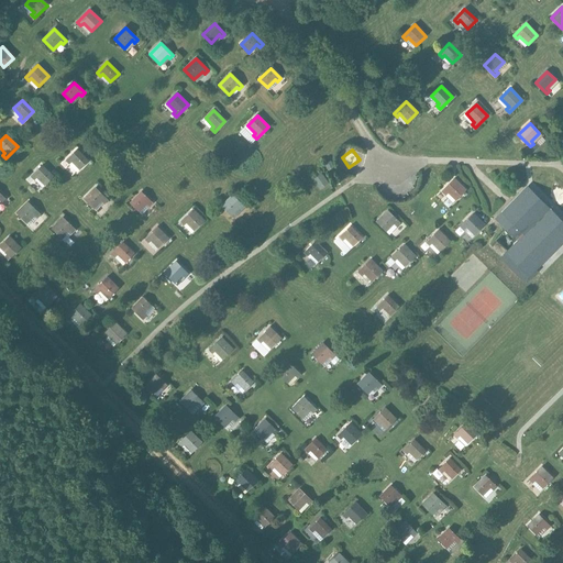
[(69,164),(72,162),(80,169),(88,162),(77,151),(66,161),(69,164)]
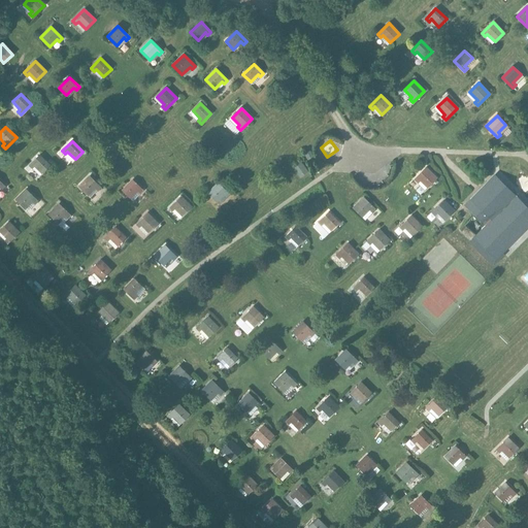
[(32,169),(35,166),(42,173),(50,166),(39,156),(29,166),(32,169)]
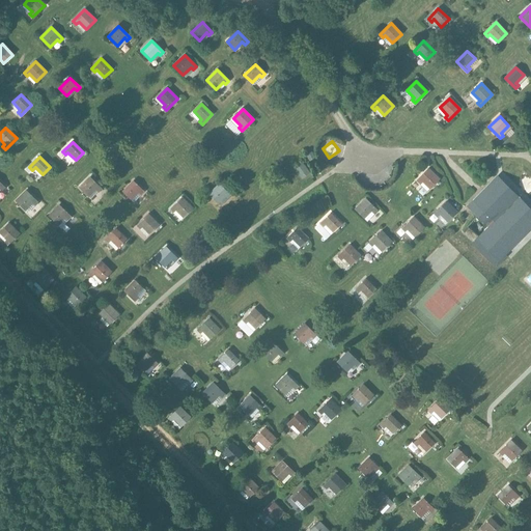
[(295,168),(302,178),(309,173),(302,163),(295,168)]
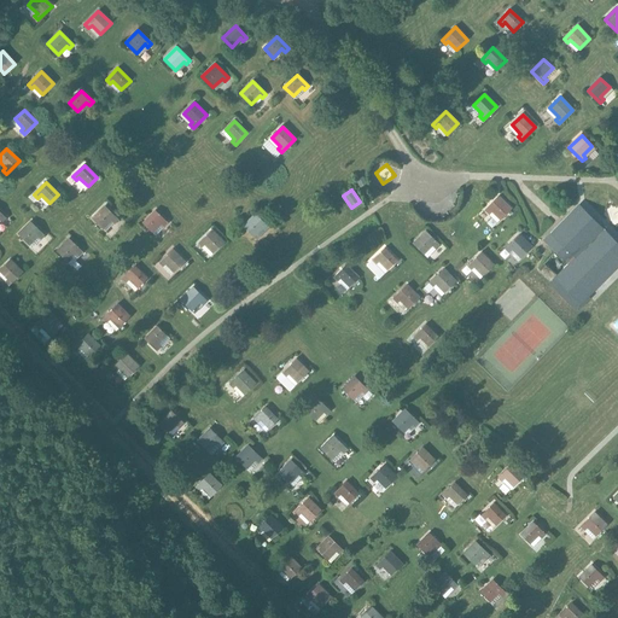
[(489,215),(491,213),(500,221),(511,209),(499,197),(485,211),(489,215)]
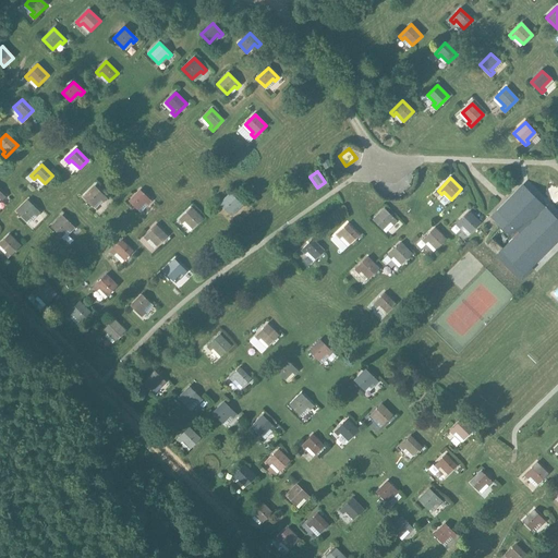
[(523,185),(492,218),(513,240),(501,252),(524,274),(557,239),(557,220),(545,208),(547,206),(544,203),(542,204),(523,185)]
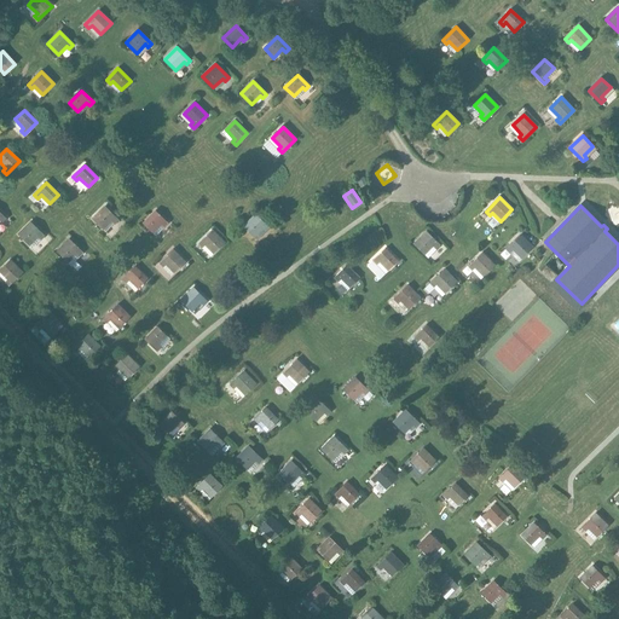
[(93,219),(103,230),(113,221),(115,224),(119,220),(105,207),(93,219)]
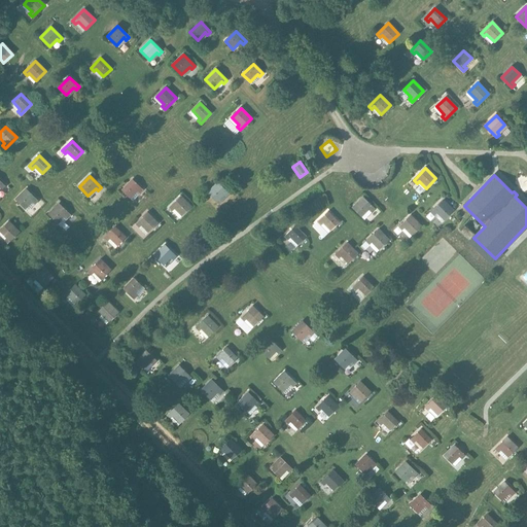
[(123,190),(130,199),(137,190),(140,194),(143,190),(133,180),(123,190)]
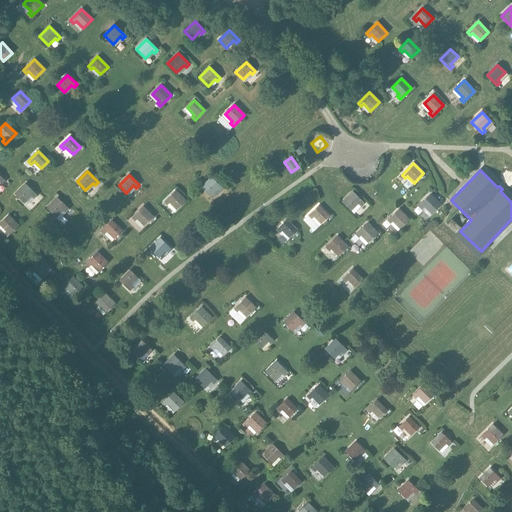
[(201,188),(210,197),(217,189),(220,192),(223,189),(212,178),(201,188)]
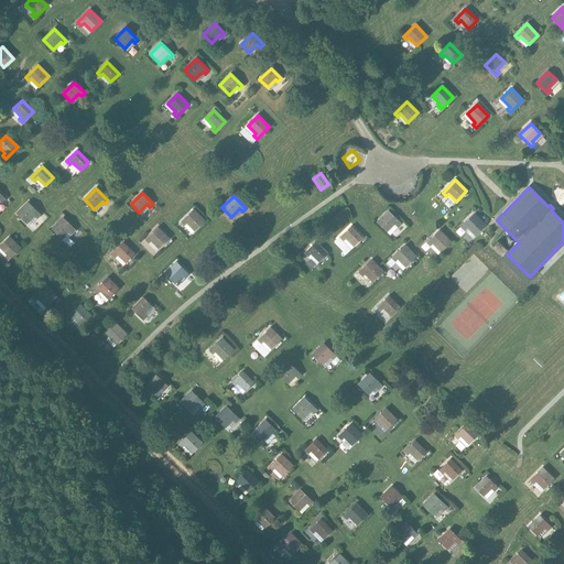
[(17,214),(26,224),(34,216),(36,218),(40,215),(28,203),(17,214)]
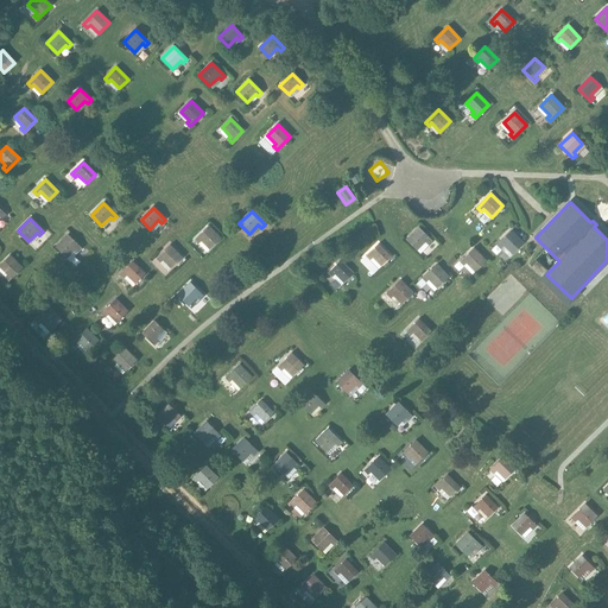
[(198,244),(202,240),(210,249),(221,239),(208,227),(195,240),(198,244)]
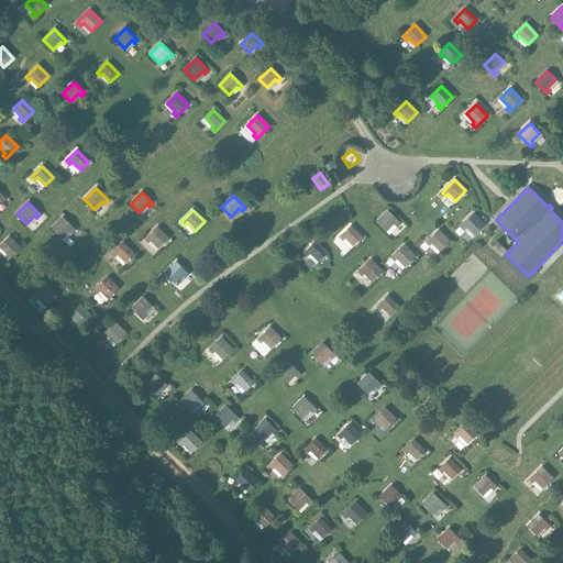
[(376,222),(386,232),(394,224),(397,227),(400,223),(388,211),(376,222)]
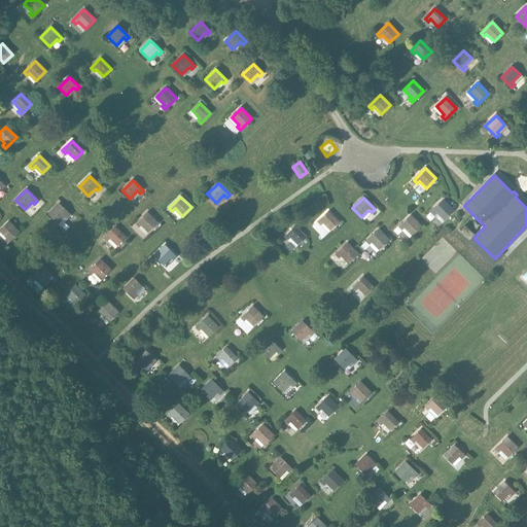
[(431,213),(434,216),(438,212),(446,219),(453,211),(443,201),(431,213)]
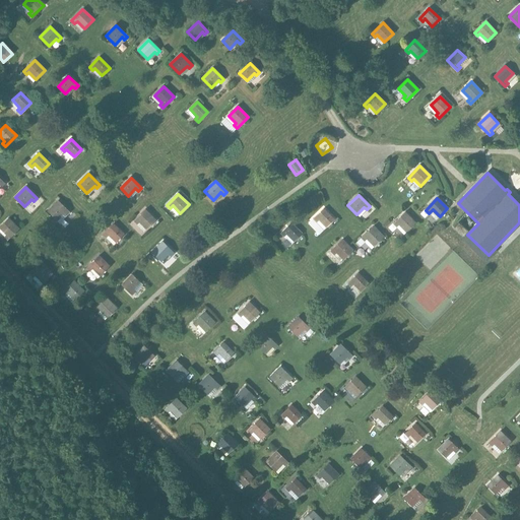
[(48,211),(57,220),(64,213),(66,215),(69,212),(58,201),(48,211)]
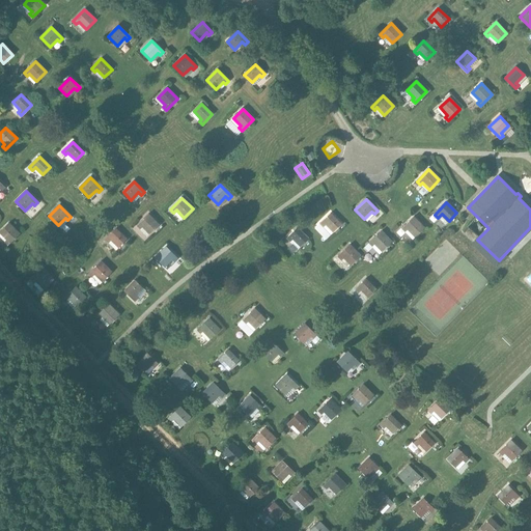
[(323,227),(326,224),(333,232),(341,224),(331,214),(319,224),(323,227)]
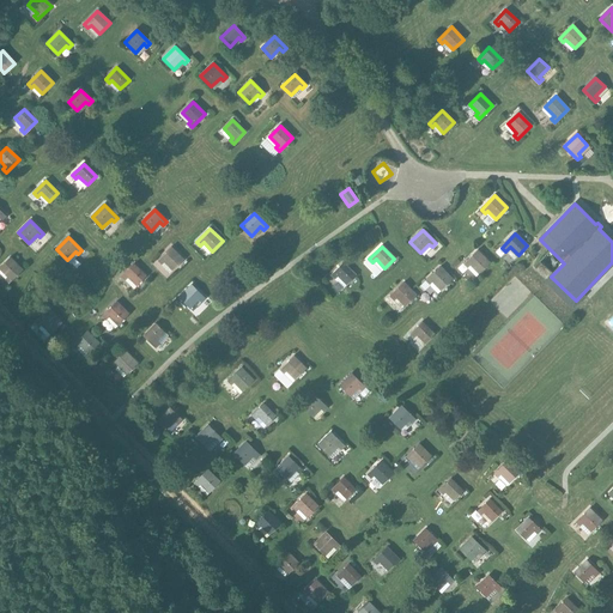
[(162,265),(164,262),(173,271),(183,260),(171,248),(158,261),(162,265)]
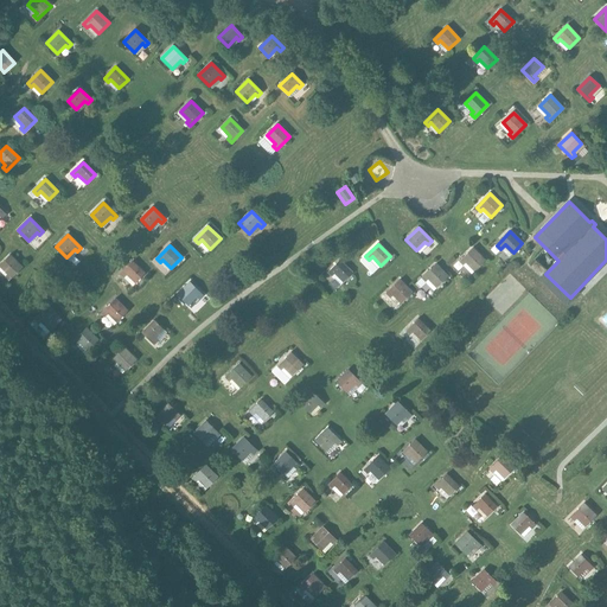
[(459,261),(462,264),(466,262),(474,270),(485,261),(473,248),(459,261)]
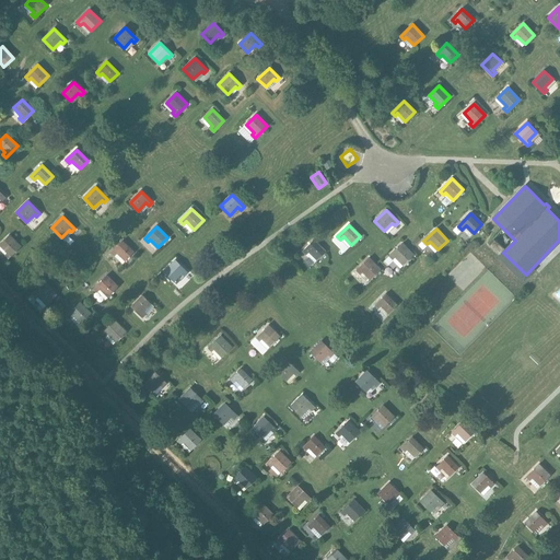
[(0,246),(8,254),(4,256),(8,259),(21,247),(9,235),(0,244),(0,246)]
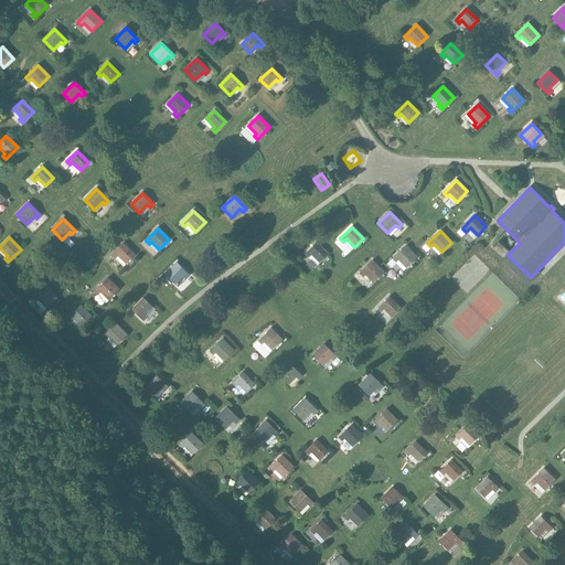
[(309,257),(311,255),(319,263),(328,254),(316,243),(306,254),(309,257)]
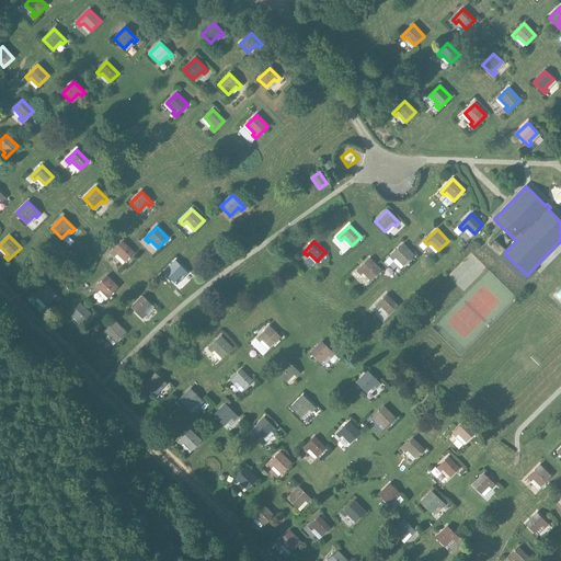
[(490,247),(500,254),(505,249),(495,241),(490,247)]
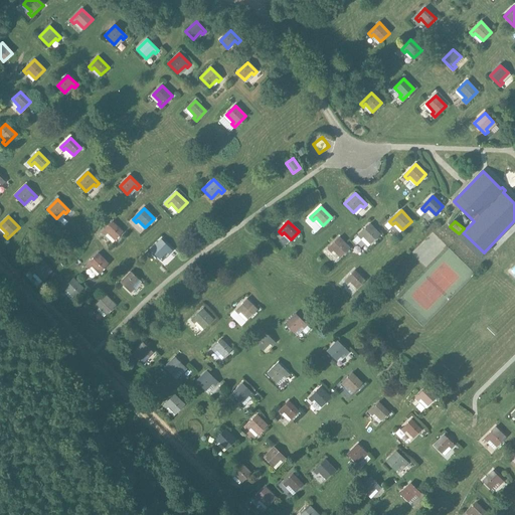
[(106,235),(108,232),(115,240),(123,232),(112,222),(103,232),(106,235)]
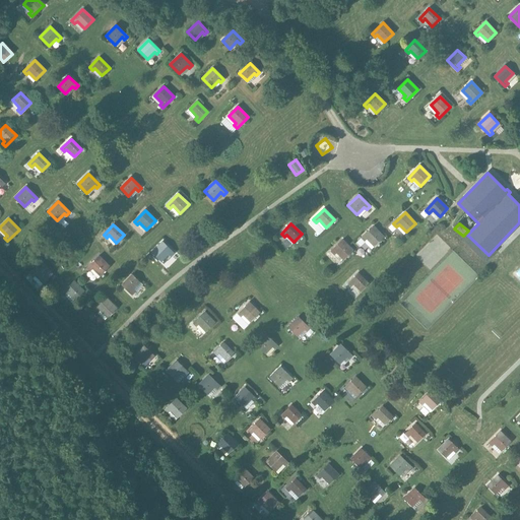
[(365,242),(367,240),(374,247),(383,238),(373,226),(361,239),(365,242)]
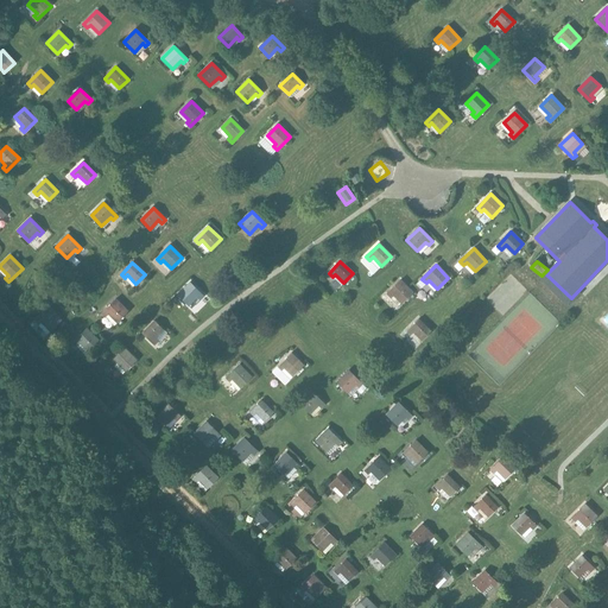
[(391,298),(393,296),(401,304),(412,293),(400,282),(386,295),(391,298)]
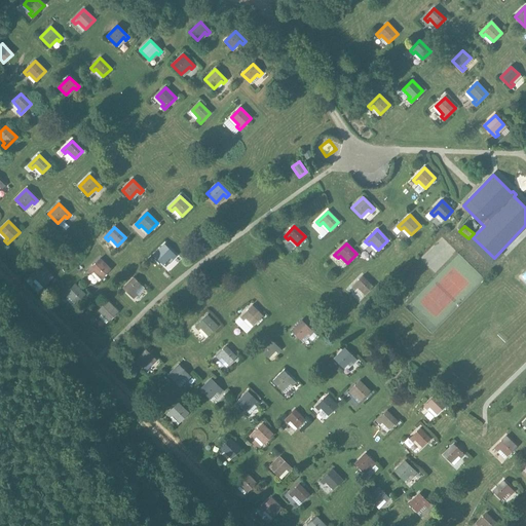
[(154,256),(162,265),(171,257),(173,260),(176,257),(164,245),(154,256)]
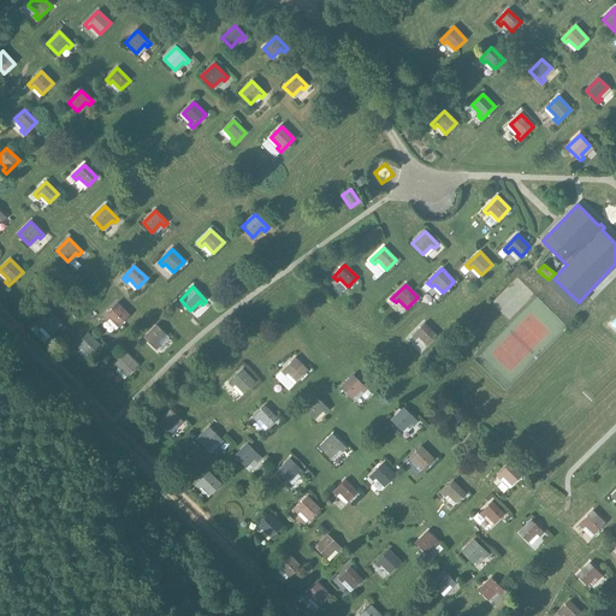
[(107,321),(110,318),(119,326),(129,317),(117,303),(104,318),(107,321)]
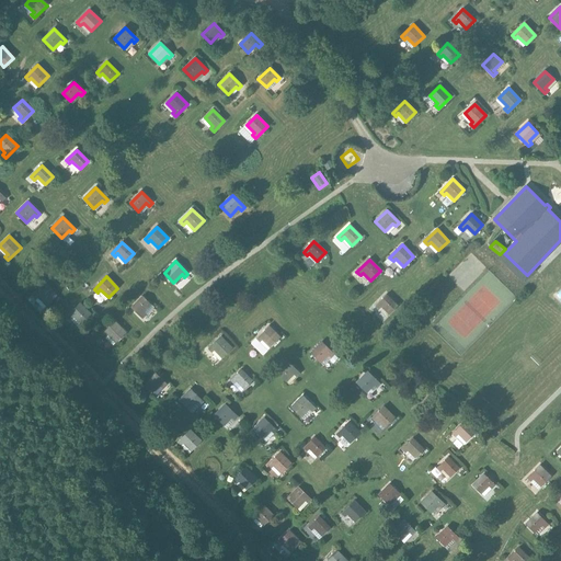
[(36,300),(38,298),(46,306),(56,296),(45,285),(33,297),(36,300)]
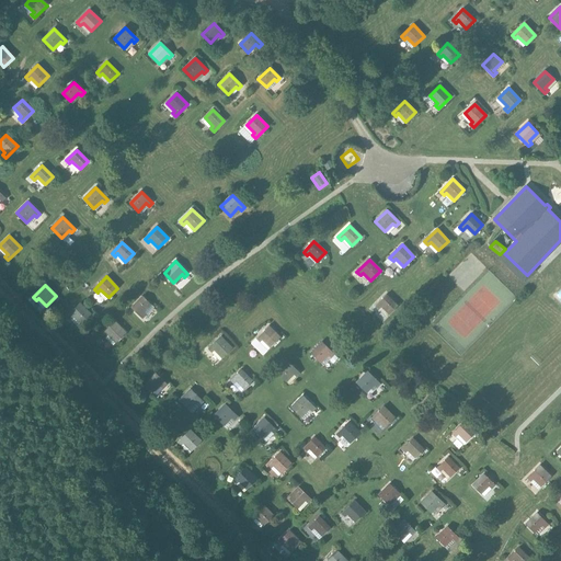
[(379,309),(381,307),(389,315),(397,306),(386,295),(376,306),(379,309)]
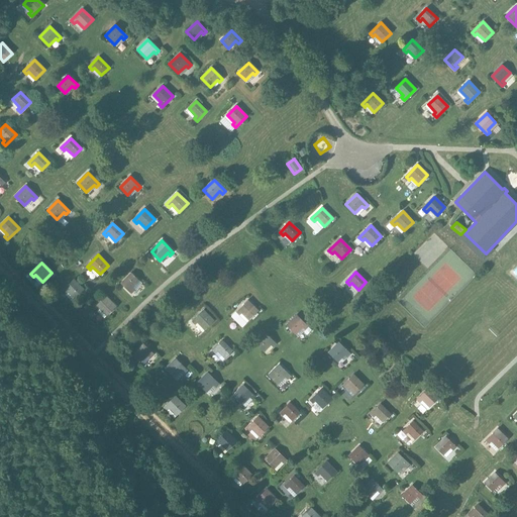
[(121,284),(131,294),(134,291),(131,289),(139,281),(131,274),(121,284)]
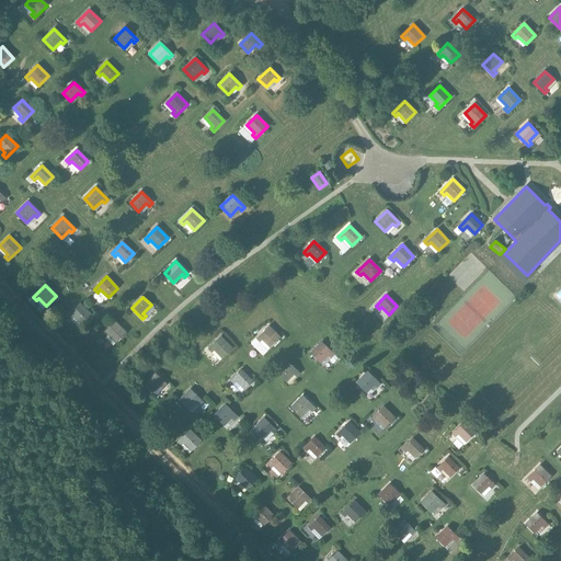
[(71,319),(73,317),(81,324),(91,315),(80,304),(68,316),(71,319)]
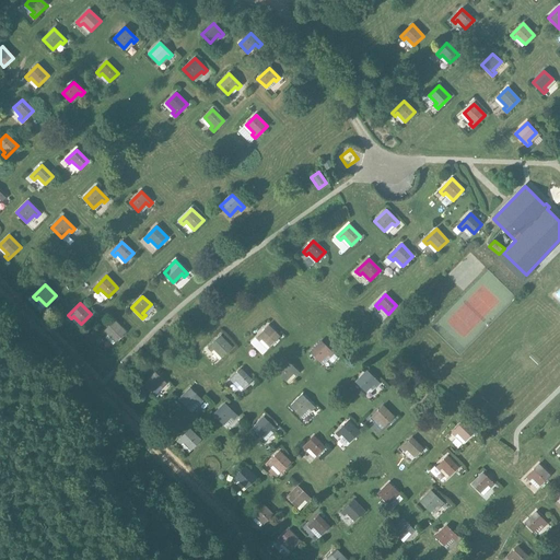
[(105,337),(108,335),(116,342),(126,333),(114,322),(102,334),(105,337)]
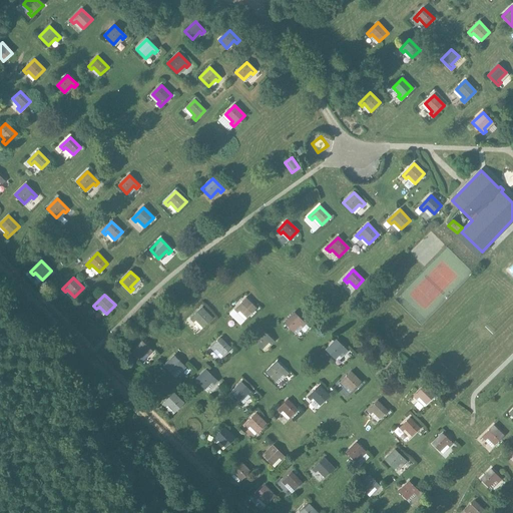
[(237,314),(239,311),(247,318),(255,309),(244,299),(234,310),(237,314)]
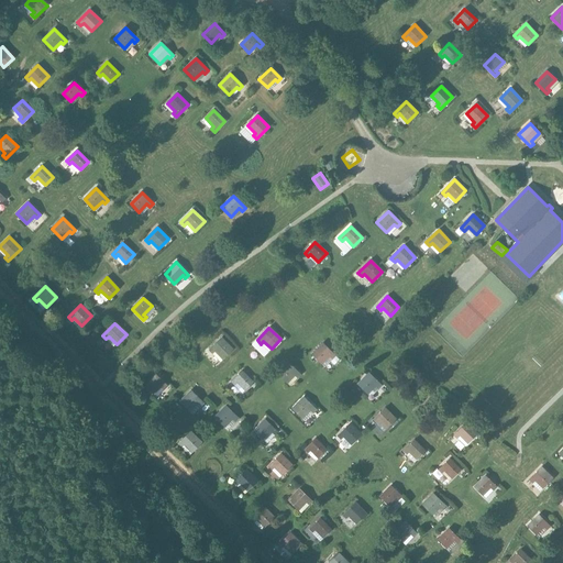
[(212,353),(214,351),(223,359),(233,350),(221,338),(209,350),(212,353)]
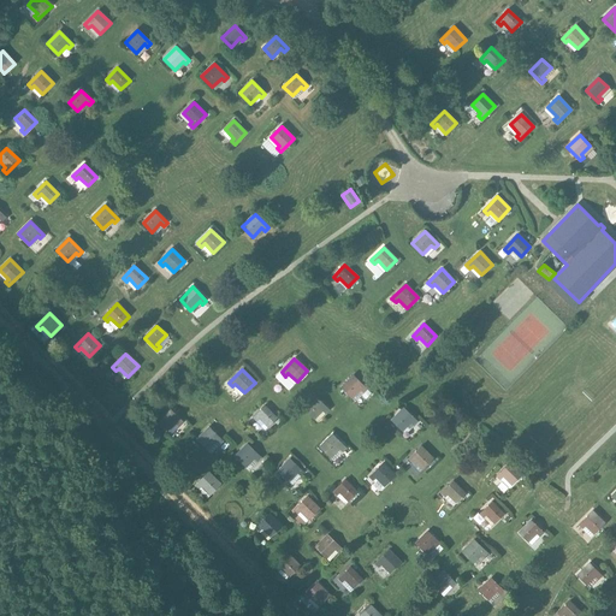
[(341,389),(351,398),(361,390),(363,392),(367,389),(354,375),(341,389)]
